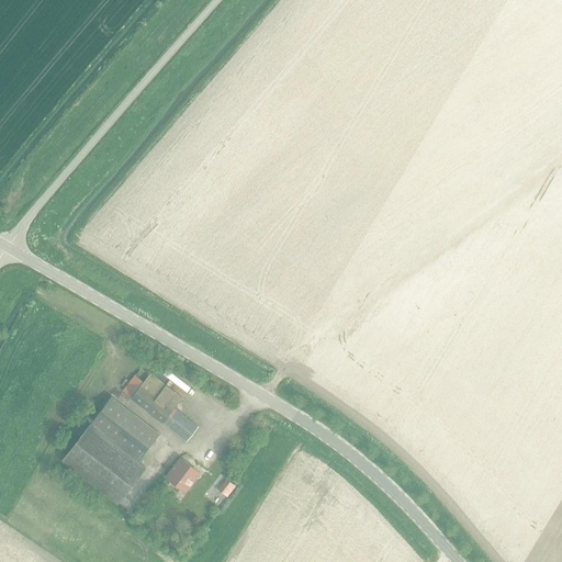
[(208,397),(212,392),(188,371),(183,377),(208,397)]
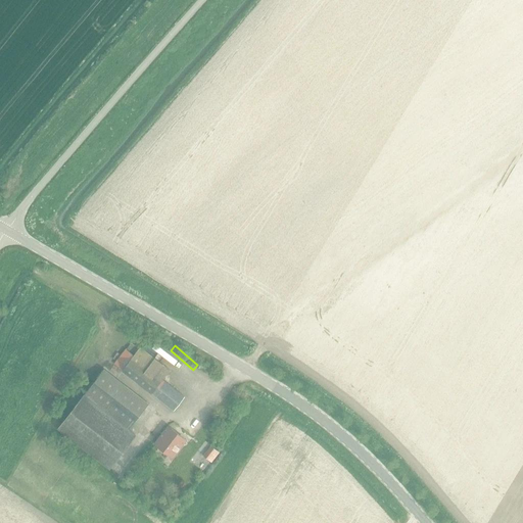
[(150,391),(169,369),(140,346),(134,354),(126,348),(114,363),(150,391)]
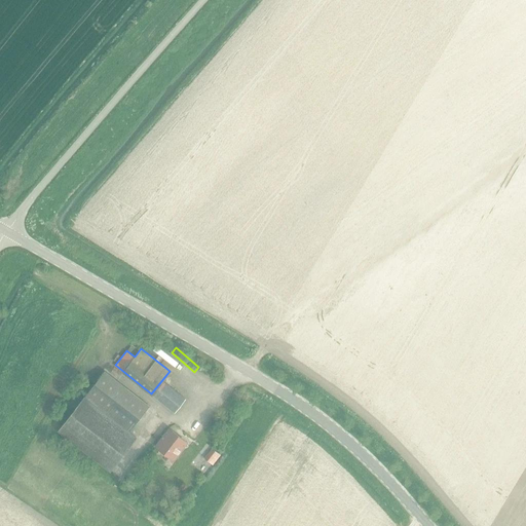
[(88,393),(139,433),(155,412),(105,372),(88,393)]
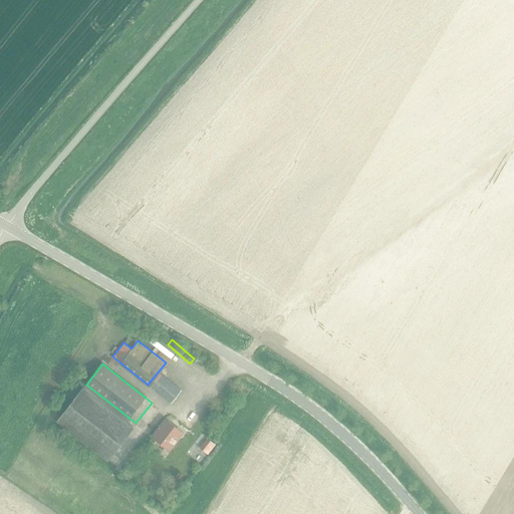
[(151,387),(170,403),(181,389),(161,373),(151,387)]
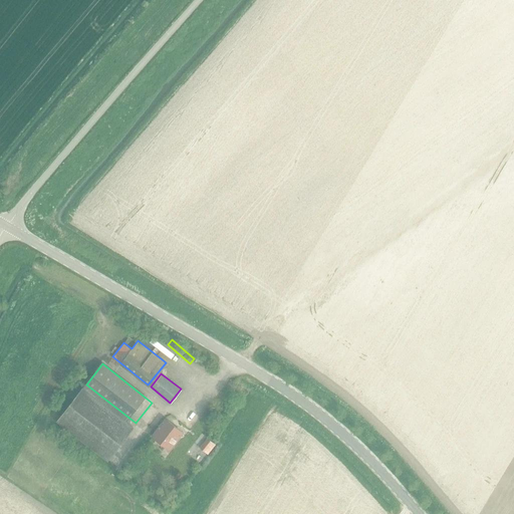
[(82,389),(56,422),(107,462),(134,428),(82,389)]
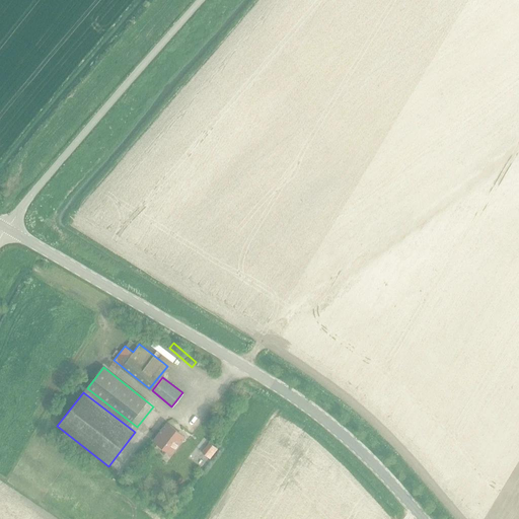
[(166,423),(153,440),(171,453),(184,437),(166,423)]
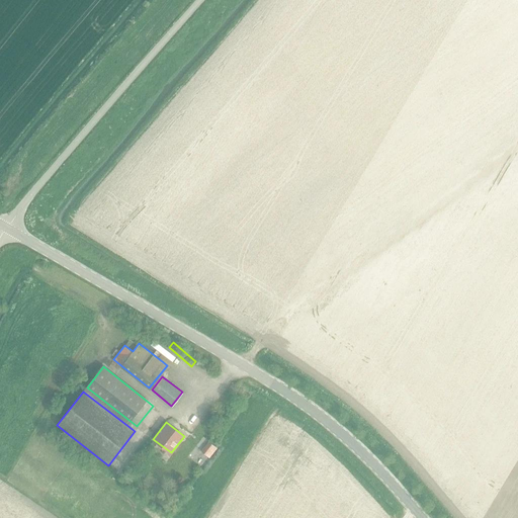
[(200,433),(208,441),(214,436),(206,428),(200,433)]
